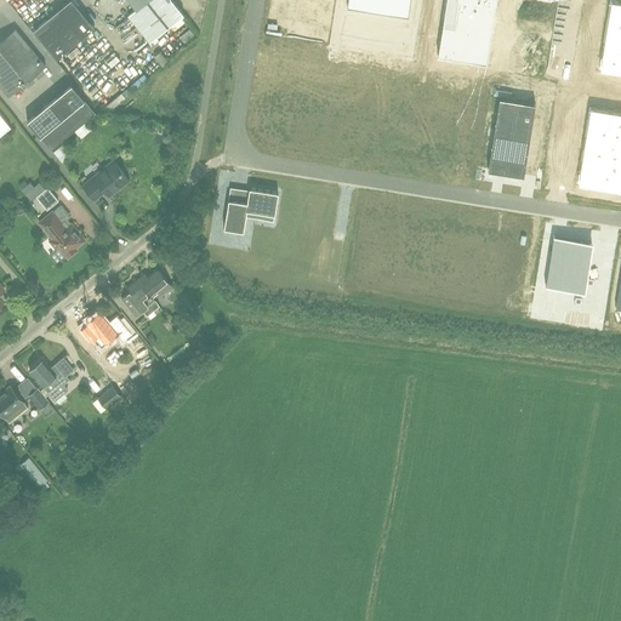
[(72,0),(68,0),(33,29),(56,58),(95,27),(72,0)]
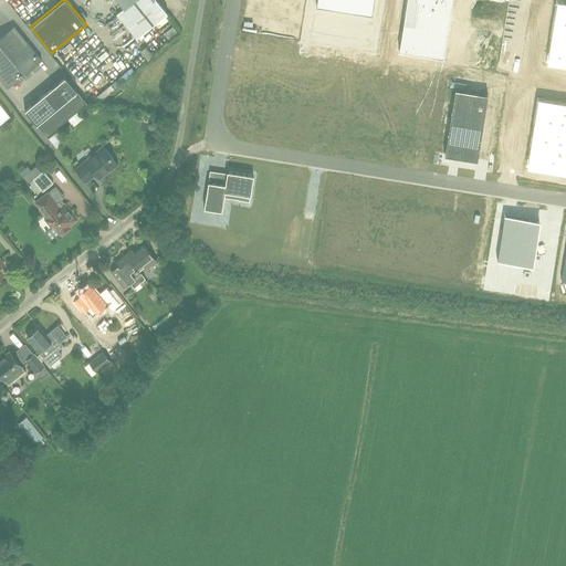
[(116,0),(123,8),(116,13),(136,38),(167,12),(156,0),(116,0)]
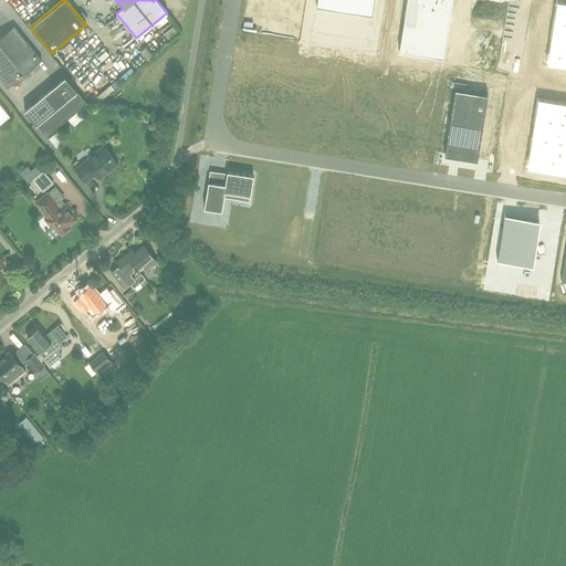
[(257,0),(254,17),(278,20),(276,29),(292,31),(296,0),(257,0)]
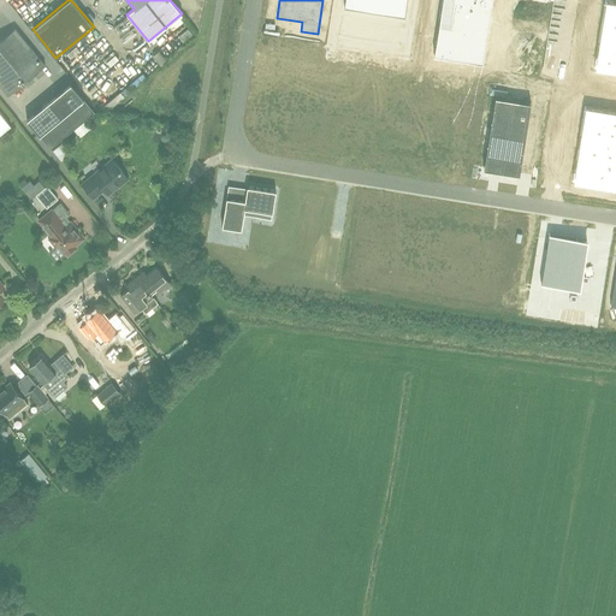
[(344,0),(344,5),(404,15),(407,0),(344,0)]
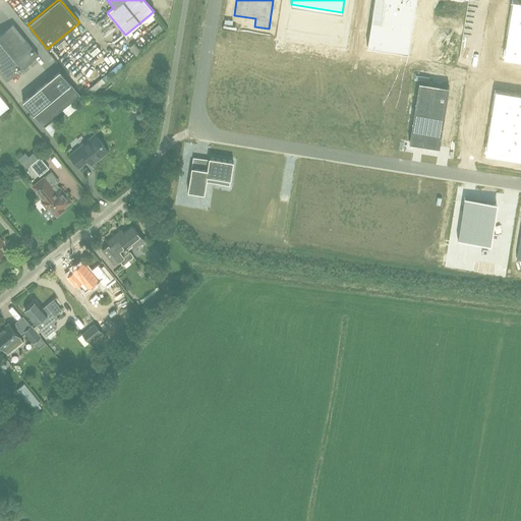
[(373,0),(367,46),(408,52),(416,0),(373,0)]
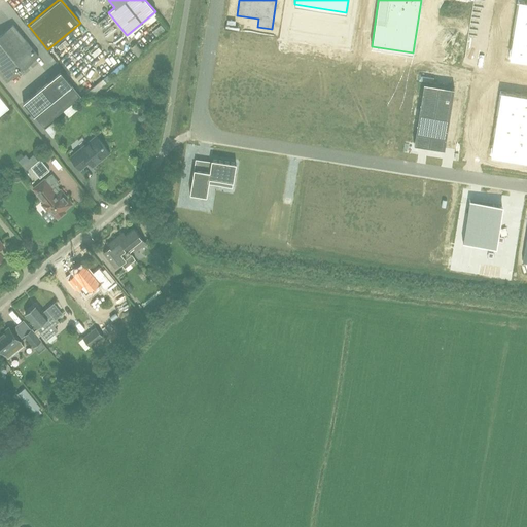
[(526,0),(517,0),(508,59),(526,61),(526,0)]
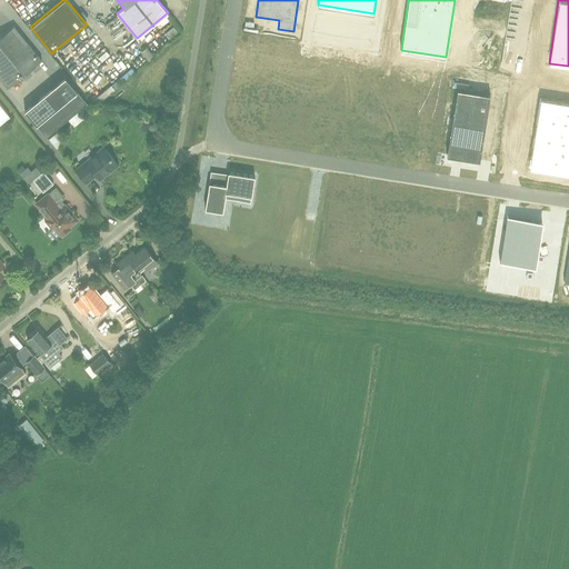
[(0,79),(7,88),(41,60),(13,26),(0,37),(0,79)]
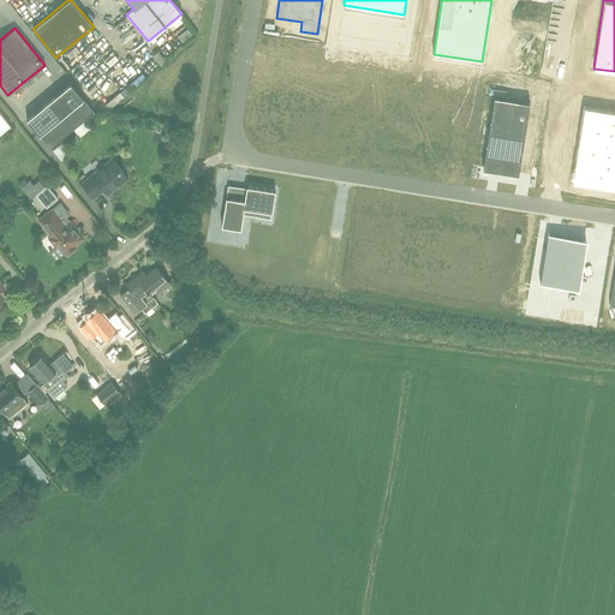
[(72,63),(64,70),(67,75),(76,69),(72,63)]
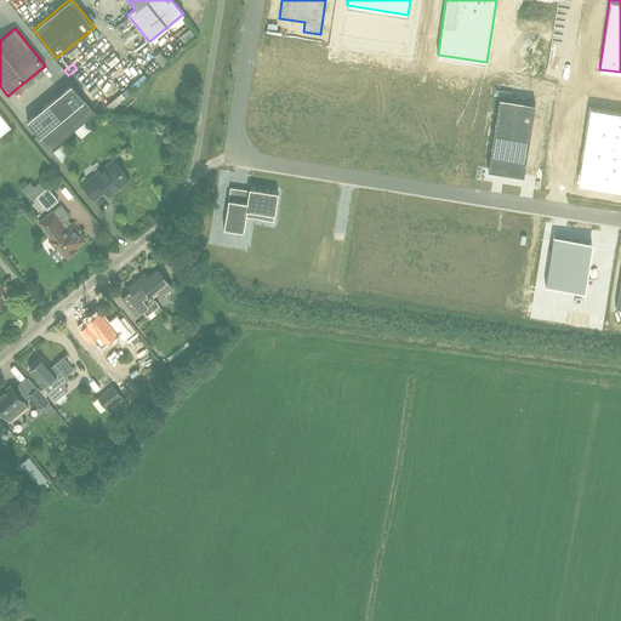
[(96,112),(72,84),(27,120),(28,121),(51,149),(58,143),(66,137),(66,136),(80,125),(89,119),(87,118),(96,112)]
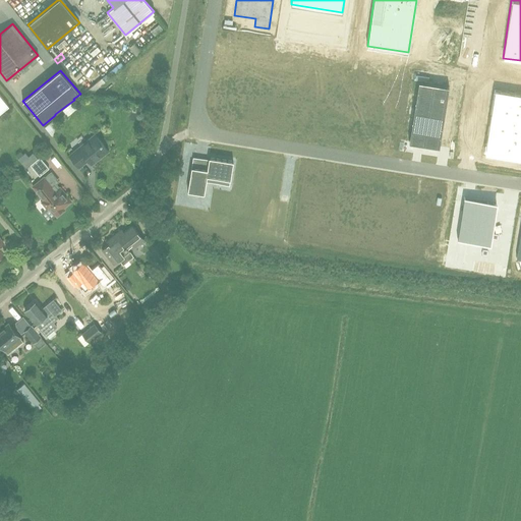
[(418,81),(409,141),(439,147),(449,87),(418,81)]
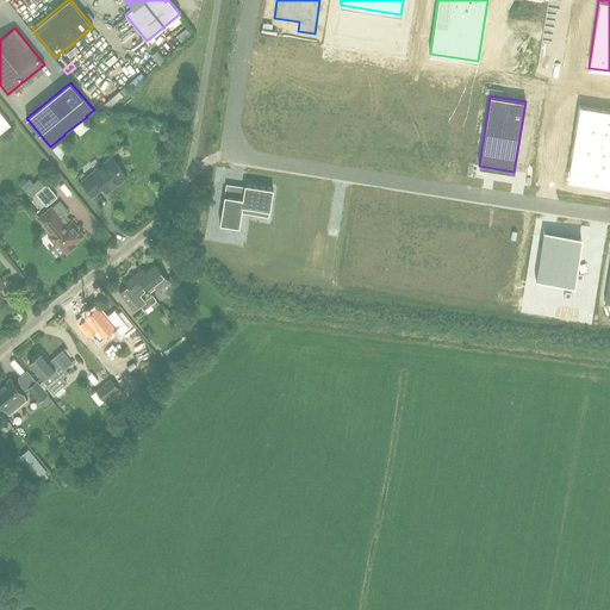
[(579,105),(567,180),(609,186),(609,110),(603,109),(579,105)]
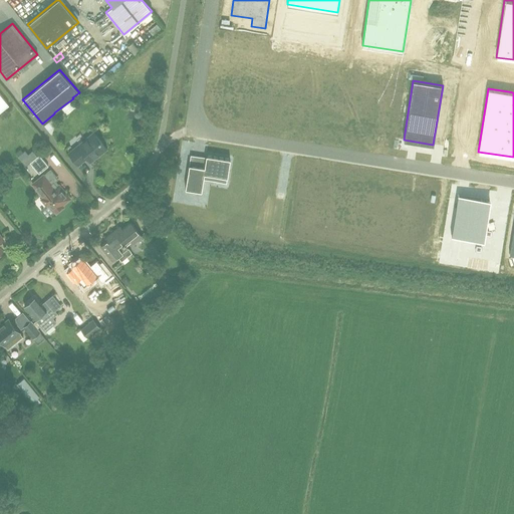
[(0,111),(9,105),(0,94),(0,111)]
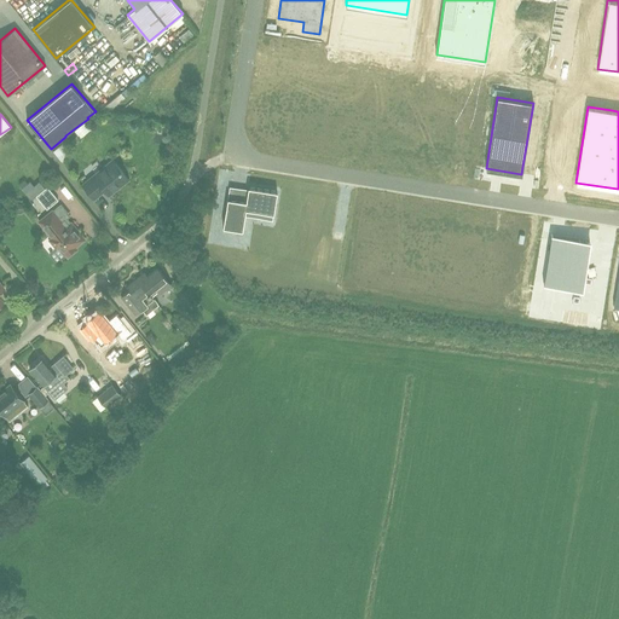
[(109,195),(128,179),(113,161),(109,163),(103,168),(104,168),(84,185),(94,198),(104,190),(109,195)]
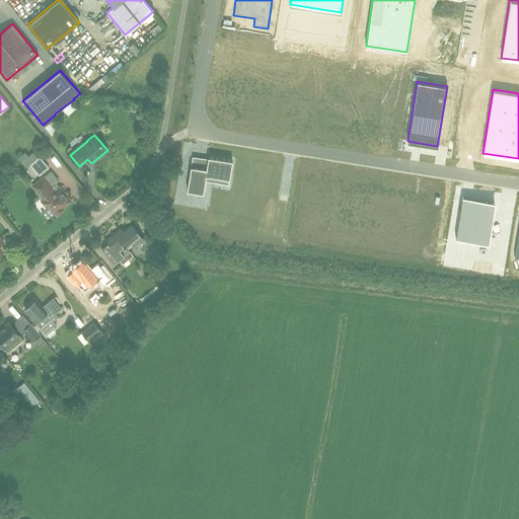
[(57,159),(62,157),(57,148),(53,150),(57,159)]
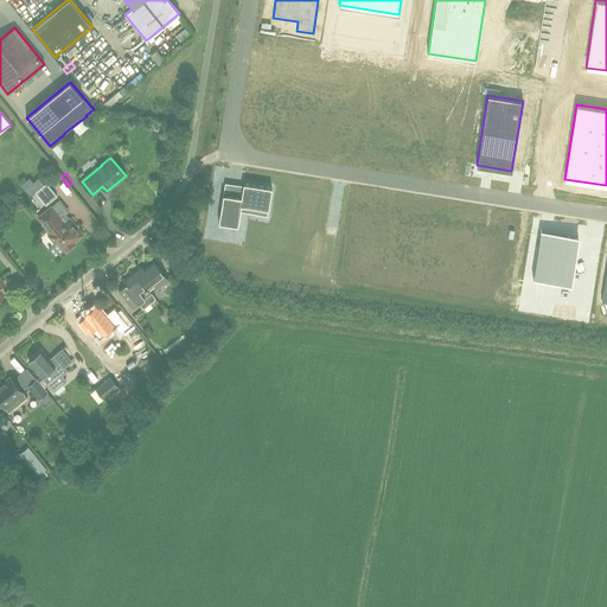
[(57,196),(46,183),(36,192),(46,205),(57,196)]
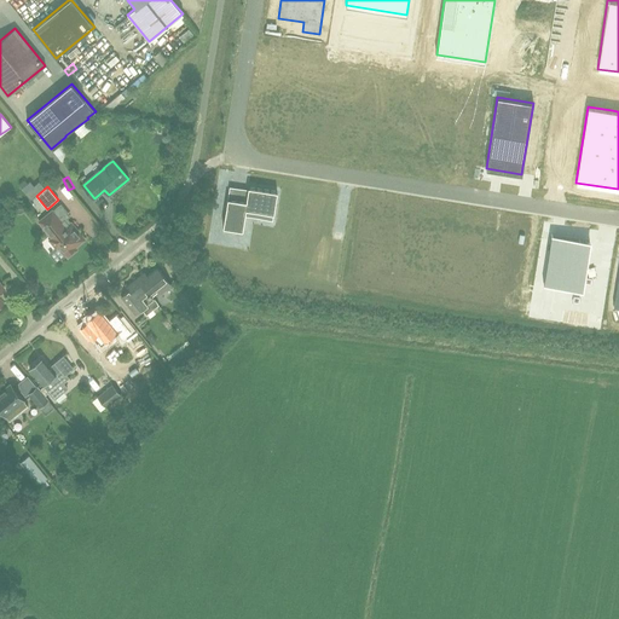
[(227,197),(223,226),(242,230),(244,215),(246,208),(273,213),(277,191),(248,186),(248,189),(246,201),(227,197)]
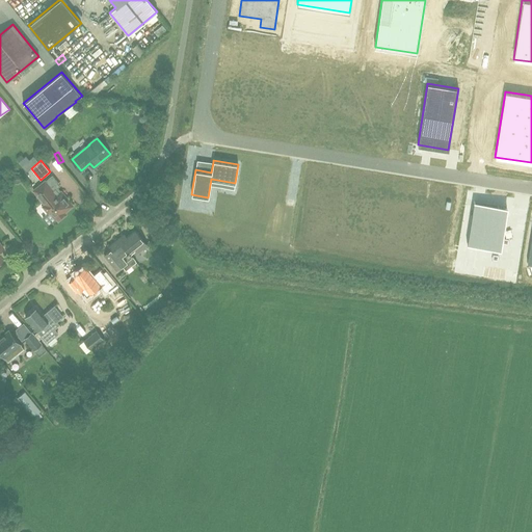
[(73,206),(61,191),(60,192),(57,188),(60,186),(52,176),(33,190),(45,205),(43,207),(48,213),(50,211),(56,219),(56,218),(58,220),(65,214),(64,213),(73,206)]
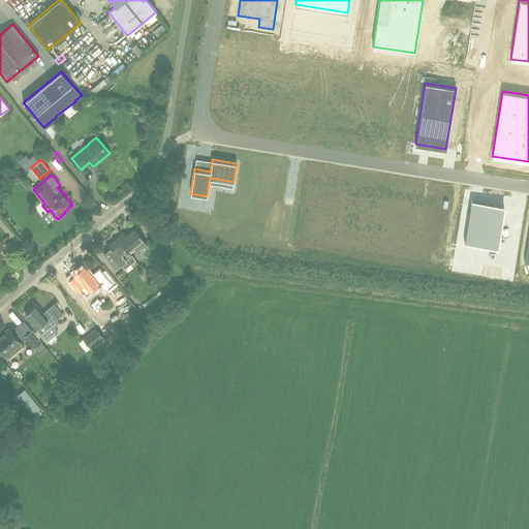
[(471,200),(463,252),(496,257),(504,206),(471,200)]
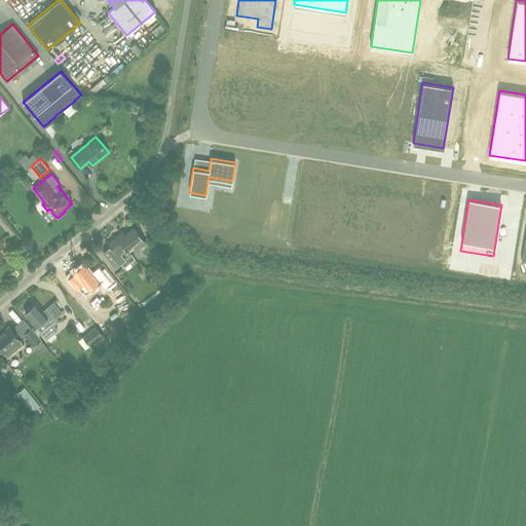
[(122,231),(116,236),(134,257),(128,251),(134,247),(137,250),(145,242),(134,227),(124,234),(122,231)]
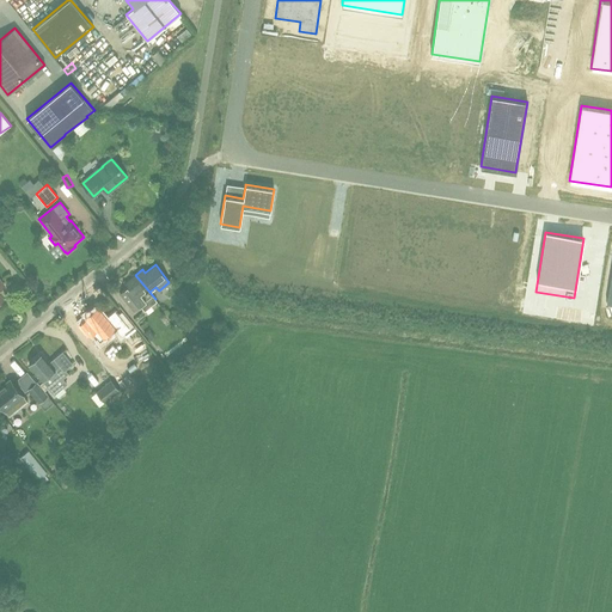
[(155,299),(135,275),(126,283),(128,287),(120,293),(134,311),(145,301),(148,305),(155,299)]
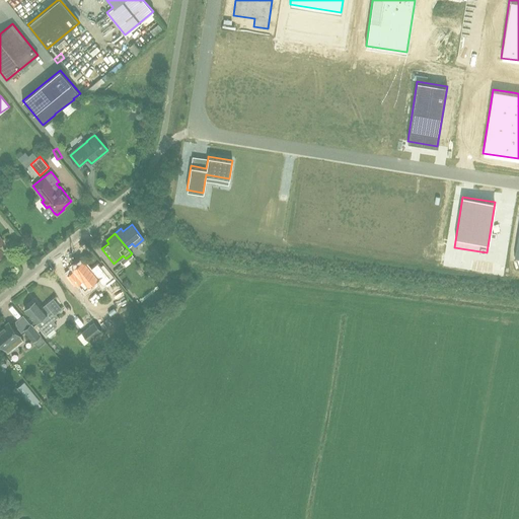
[(73,271),(67,276),(76,287),(79,283),(85,290),(98,279),(102,284),(110,279),(97,263),(90,269),(83,260),(72,269),(73,271)]
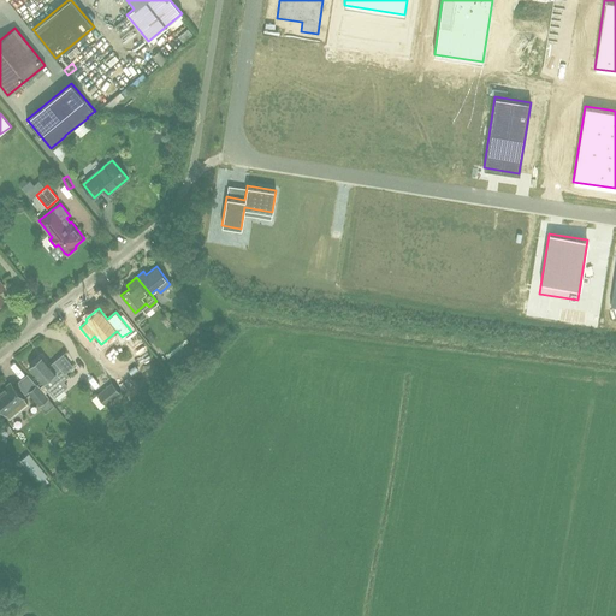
[(67,375),(65,372),(72,366),(63,355),(55,361),(49,366),(42,356),(29,367),(42,383),(43,384),(40,388),(46,394),(49,391),(54,397),(66,386),(63,380),(67,375)]
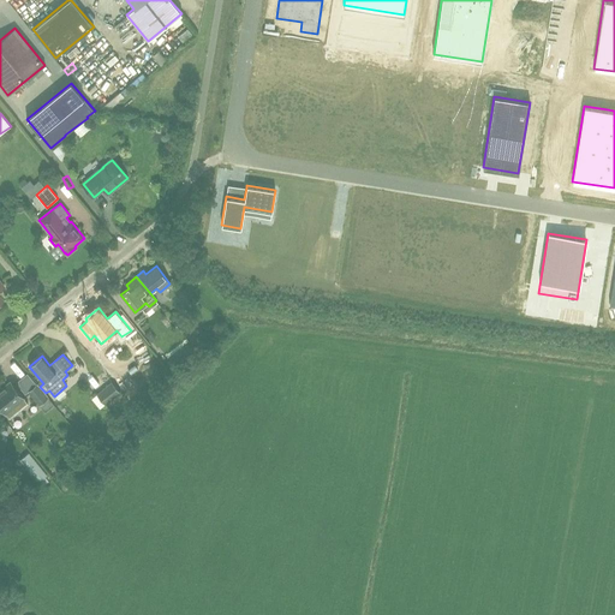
[(183,362),(178,354),(168,363),(173,369),(183,362)]
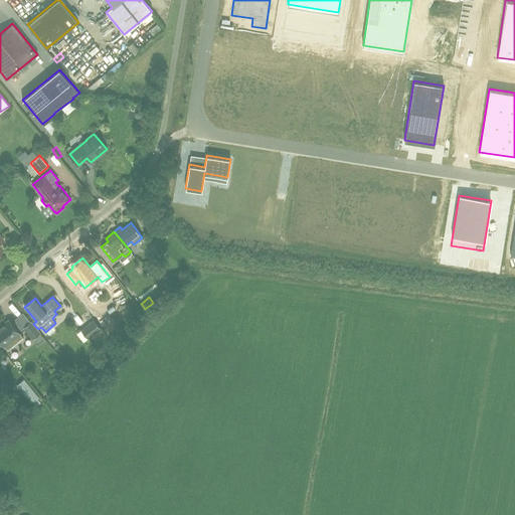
[(8,320),(0,326),(0,340),(8,350),(23,338),(8,320)]
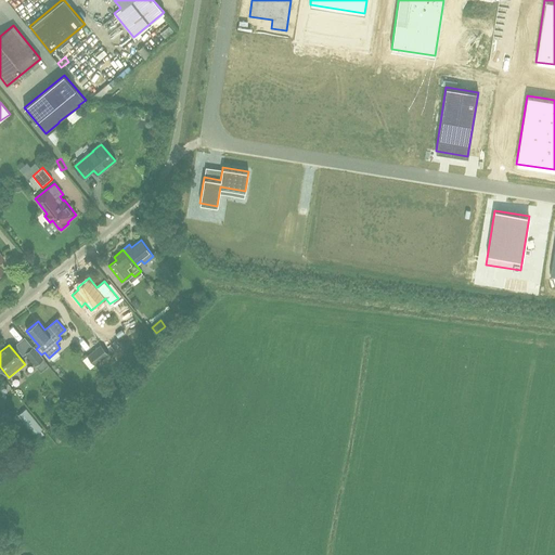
[(88,356),(95,364),(107,355),(100,345),(88,356)]
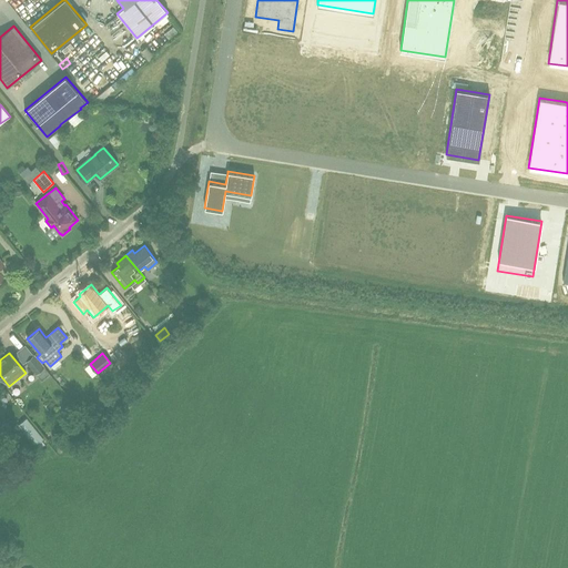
[(48,372),(44,367),(34,355),(28,361),(26,362),(36,374),(42,382),(49,376),(47,373),(48,372)]
